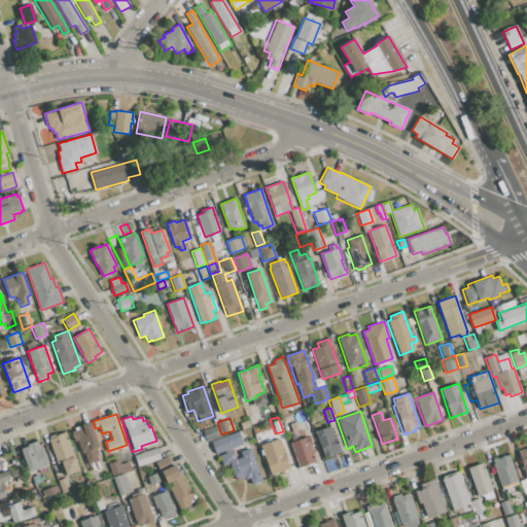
[(240,423),(247,421),(249,427),(242,429),(240,423)]
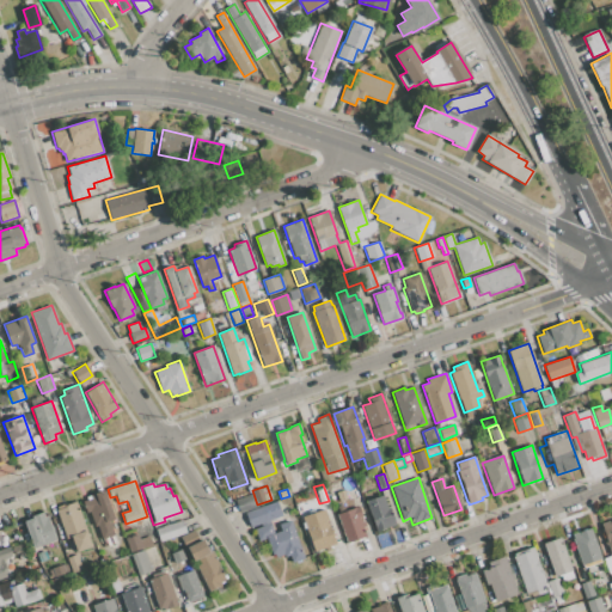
[(111,521),(118,543),(104,548),(97,526),(95,526),(91,512),(86,513),(83,502),(87,501),(86,497),(105,490),(115,520),(111,521)]
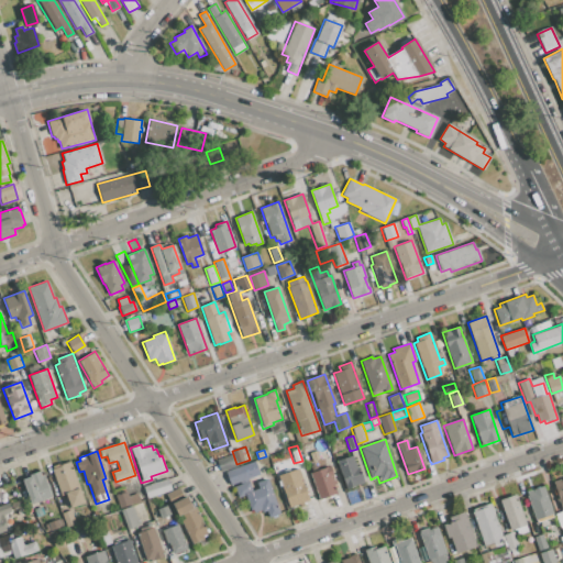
[(309,453),(316,451),(319,460),(311,462),(309,453)]
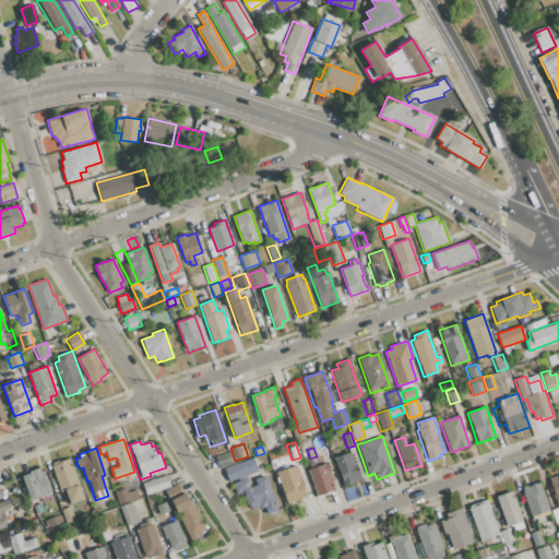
[(214,456),(230,451),(235,463),(218,468),(214,456)]
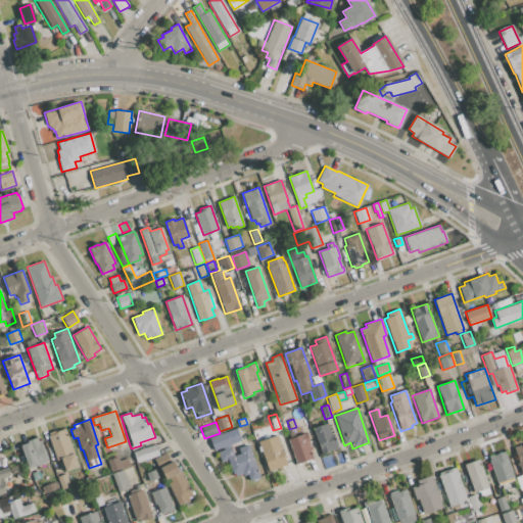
[(313,428),(327,423),(331,434),(333,433),(338,449),(322,456),(313,428)]
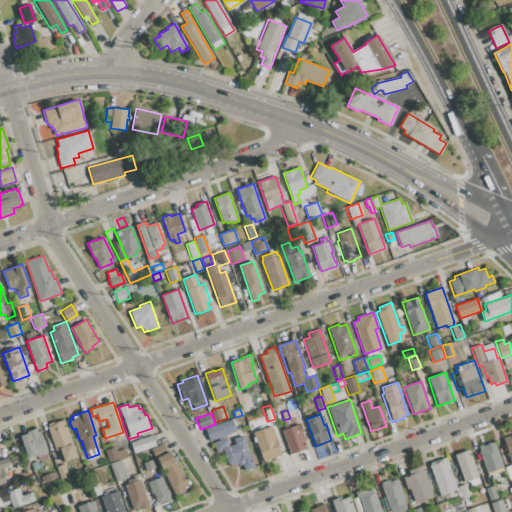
[(60,450),(55,451),(47,425),(64,419),(72,444),(73,444),(77,457),(63,462),(60,450)]
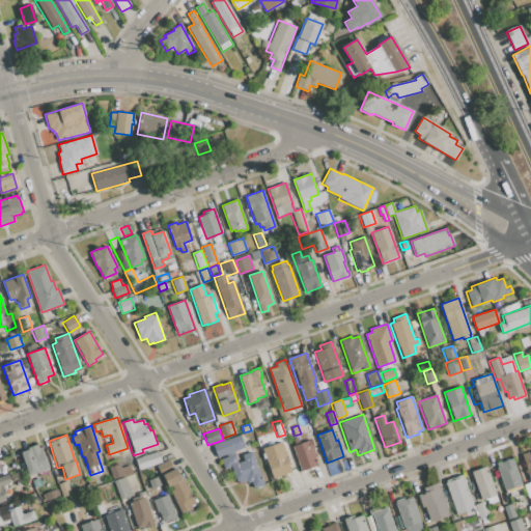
[(213,445),(229,439),(233,451),(217,457),(213,445)]
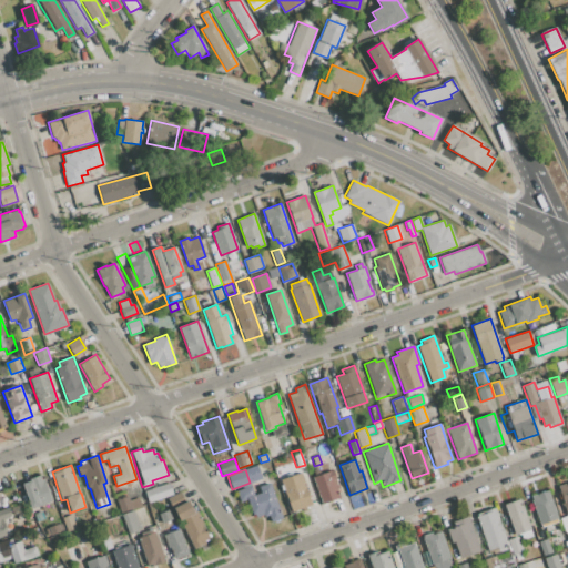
[(313,477),(333,470),(336,480),(334,480),(335,485),(337,484),(340,490),(337,492),(341,499),(323,506),(313,477)]
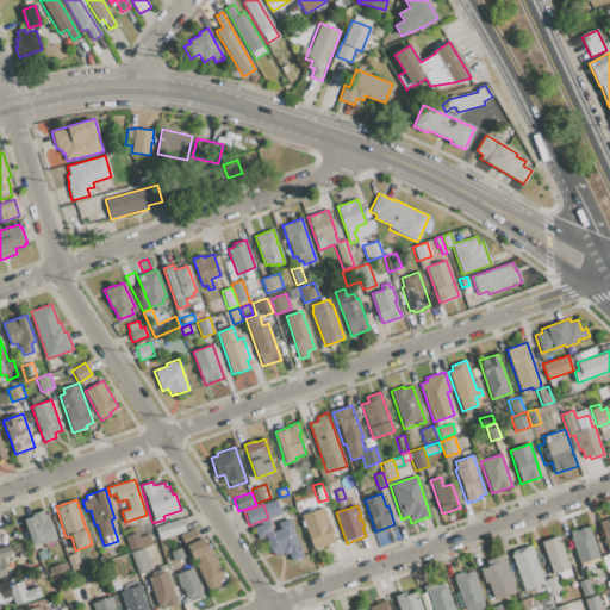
[(323,508),(335,542),(312,551),(299,516),(323,508)]
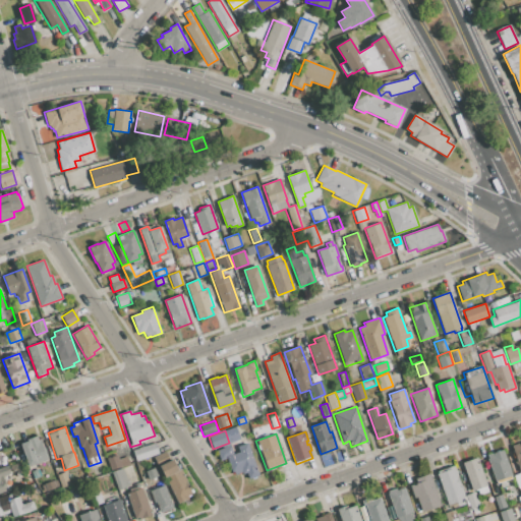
[(29,439),(37,436),(38,441),(41,440),(47,459),(27,465),(21,444),(30,442),(29,439)]
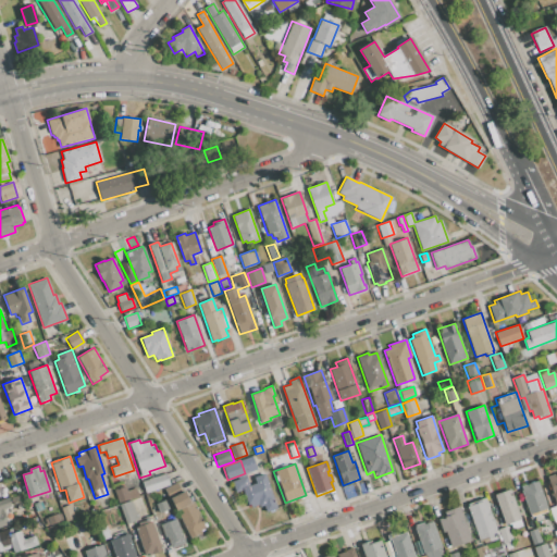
[(141,482),(166,473),(171,484),(145,493),(141,482)]
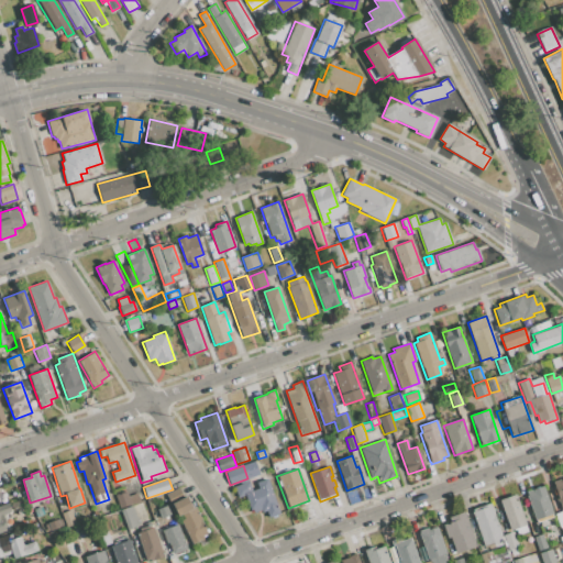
[(258,488),(256,483),(267,478),(279,514),(268,518),(265,509),(254,514),(252,509),(250,510),(245,496),(239,498),(234,486),(249,482),(252,490),(258,488)]
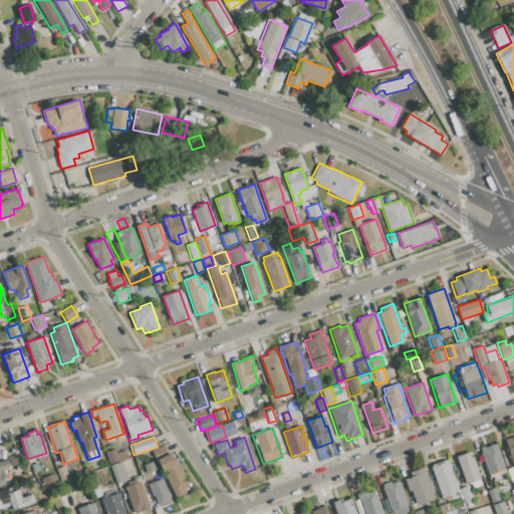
[(504,440),(512,437),(513,439),(513,438),(513,465),(513,466),(504,440)]
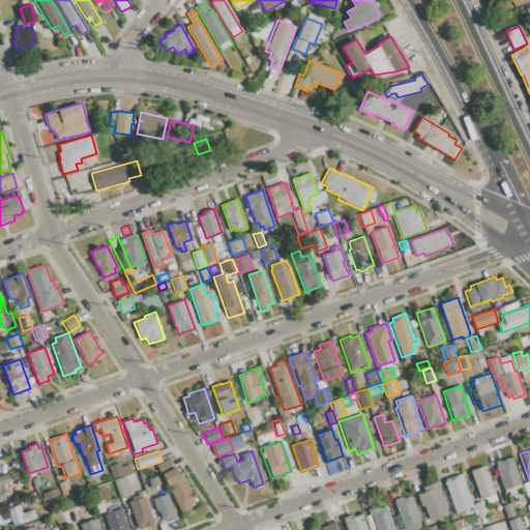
[(495,464),(511,458),(521,483),(504,490),(495,464)]
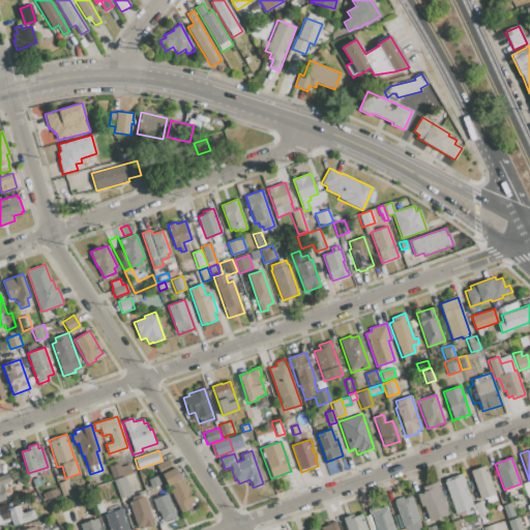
[(163,475),(162,476),(156,466),(169,460),(173,469),(175,468),(181,478),(184,477),(198,504),(181,512),(163,475)]
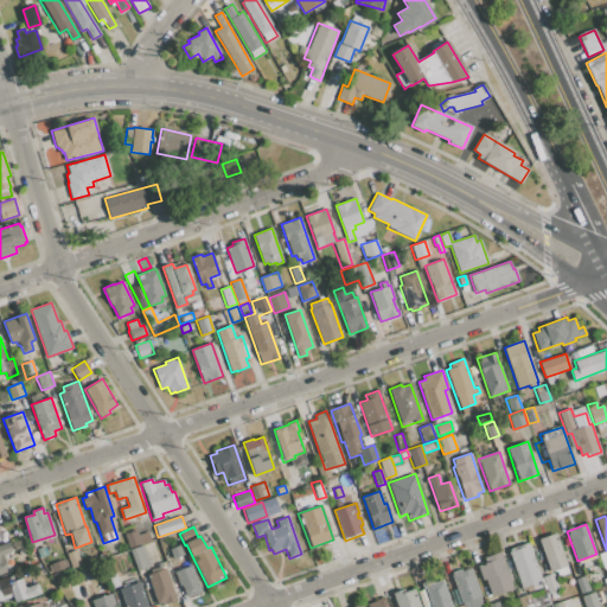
[(123,535),(138,530),(139,535),(148,531),(151,542),(128,549),(123,535)]
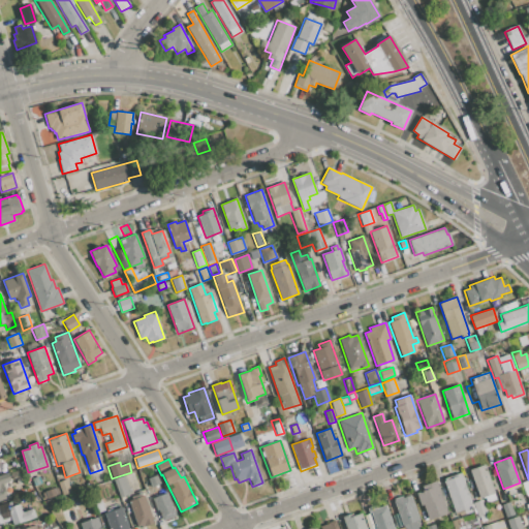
[(469,470),(484,465),(494,494),(478,499),(469,470)]
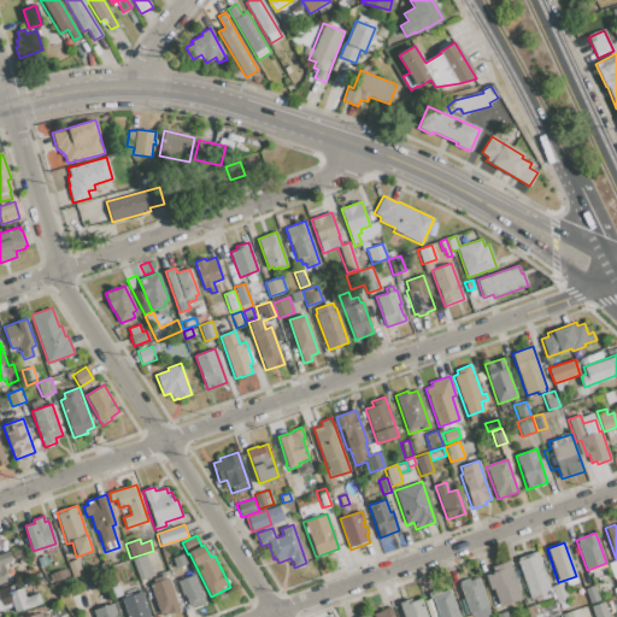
[(131,559),(156,551),(163,574),(139,581),(131,559)]
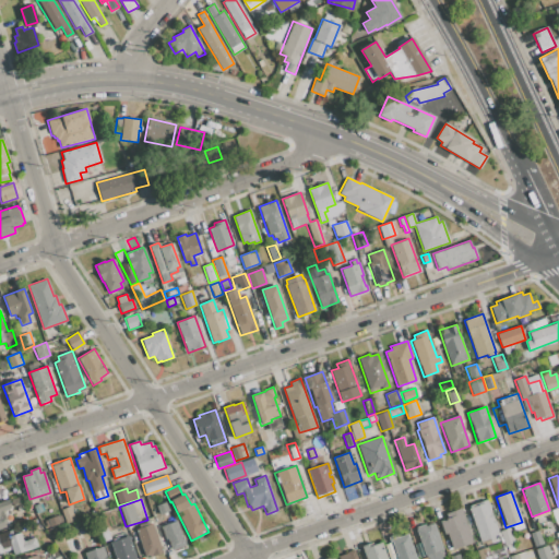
[(0,527),(0,502),(9,500),(11,508),(7,510),(10,522),(4,523),(6,526),(0,527)]
